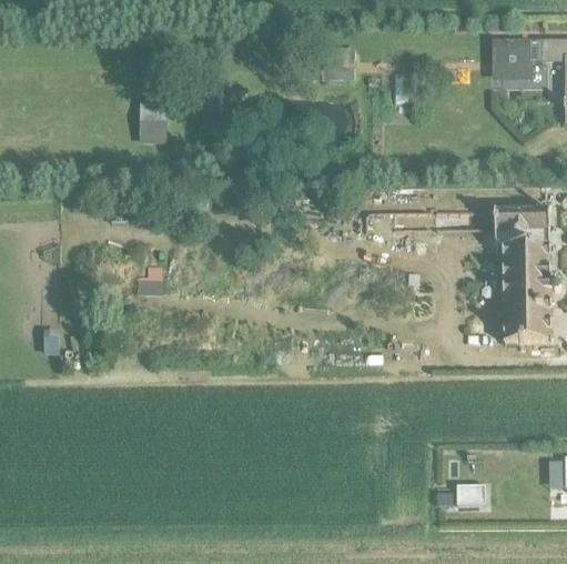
[(566,40),(492,41),(492,81),(533,81),(533,62),(564,61),(564,123),(566,123),(566,40)]
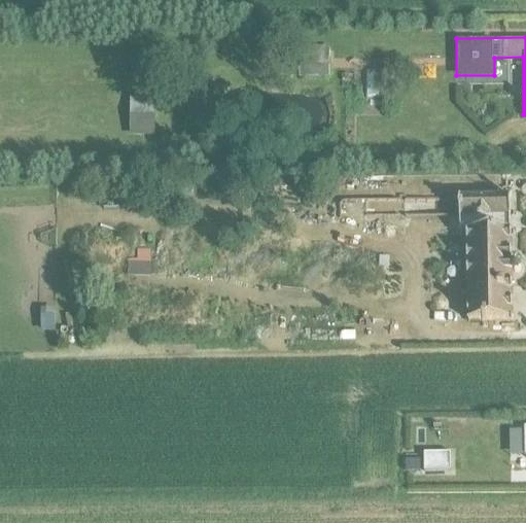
[(328,44),(299,44),(299,75),(329,75),(328,44)]
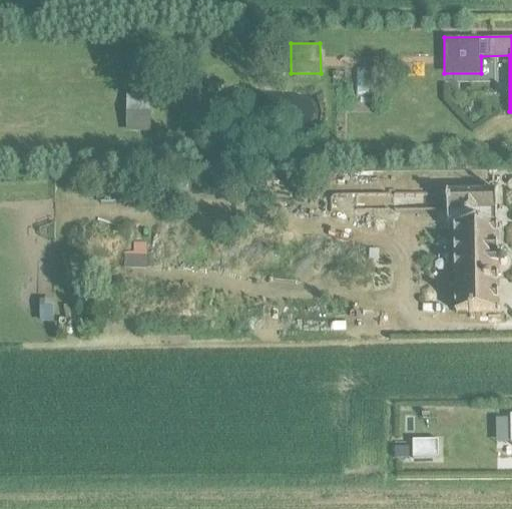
[(370,65),(354,65),(354,92),(370,92),(370,65)]
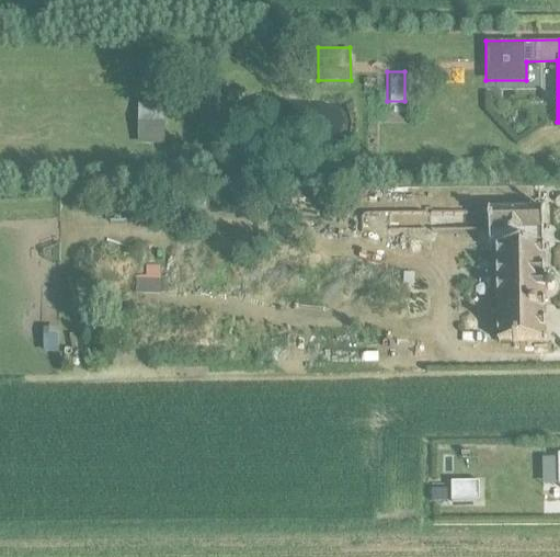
[(138,101),(137,143),(164,143),(164,101),(138,101)]
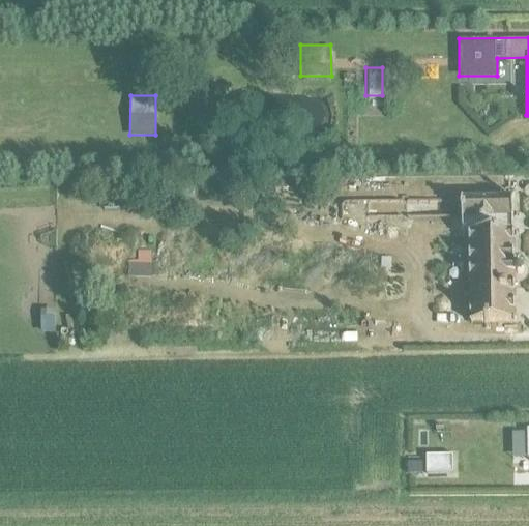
[(511,197),(461,197),(462,233),(468,233),(469,321),(515,320),(513,272),(516,272),(517,273),(518,273),(519,273),(520,273),(521,273),(523,272),(523,271),(524,270),(524,269),(524,268),(523,266),(522,265),(521,264),(520,264),(519,264),(517,264),(516,266),(513,266),(513,198),(515,197),(513,195),(511,197)]
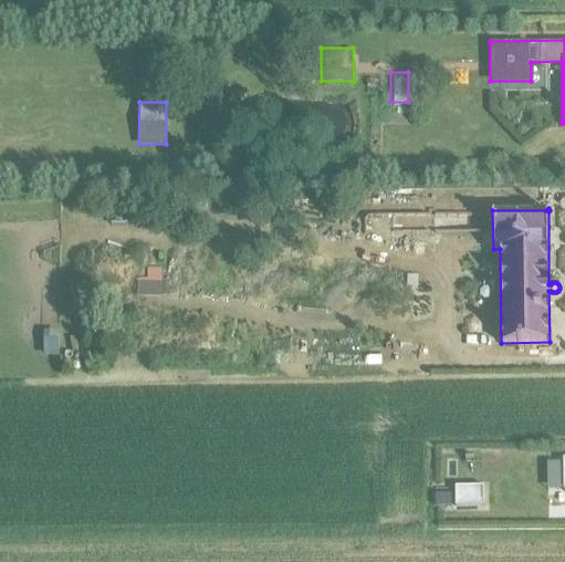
[(138,260),(137,285),(160,288),(163,261),(138,260)]
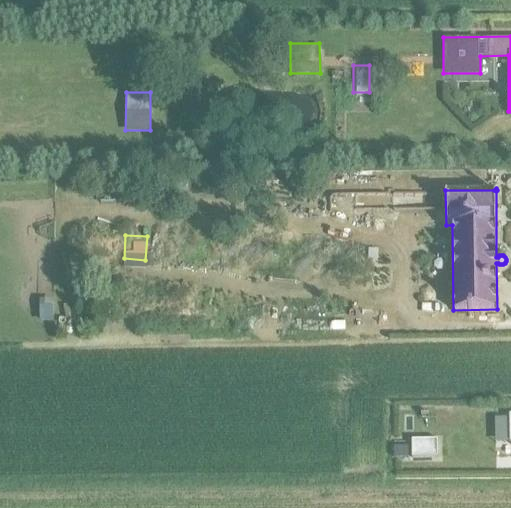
[(52,295),(39,295),(39,317),(52,317),(52,295)]
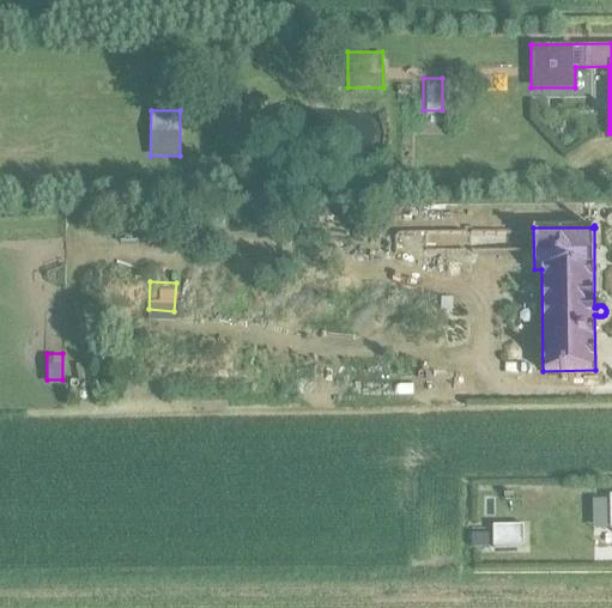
[(593,491),(593,520),(607,520),(607,491),(593,491)]
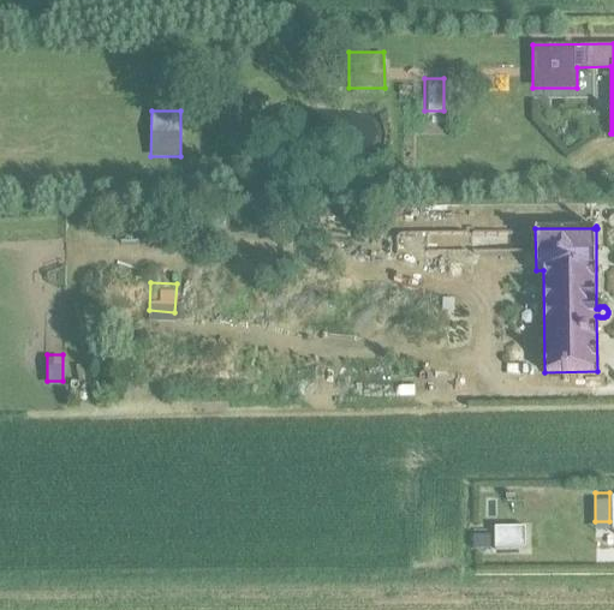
[(525,525),(494,525),(494,528),(494,546),(525,546),(525,525)]
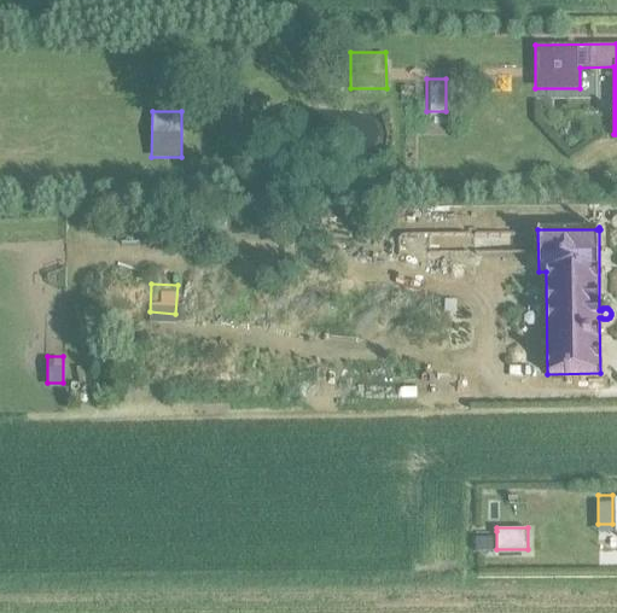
[(476,529),(475,547),(489,547),(490,529),(476,529)]
